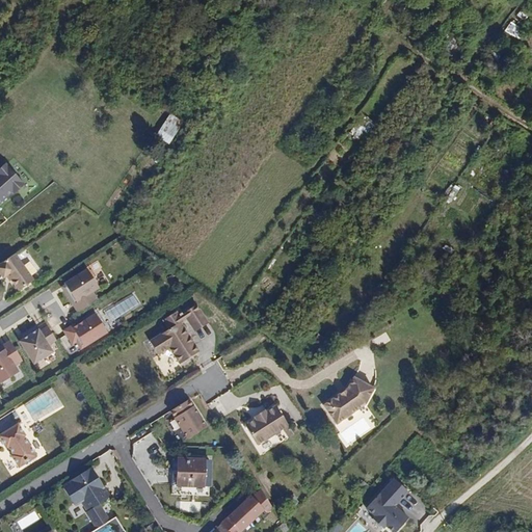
[(517,16),(525,20),(529,15),(522,9),(517,16)]
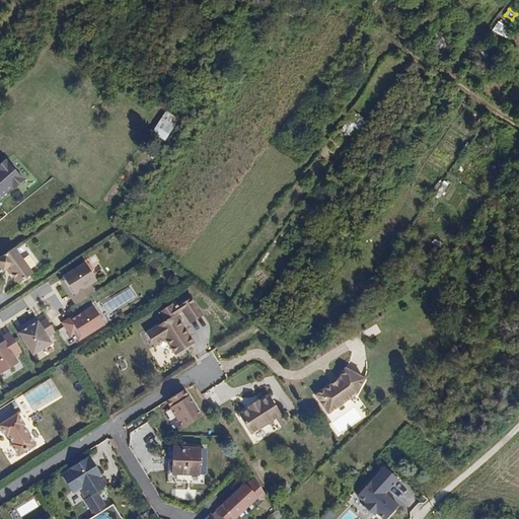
[(471,61),(479,67),(487,56),(478,51),(471,61)]
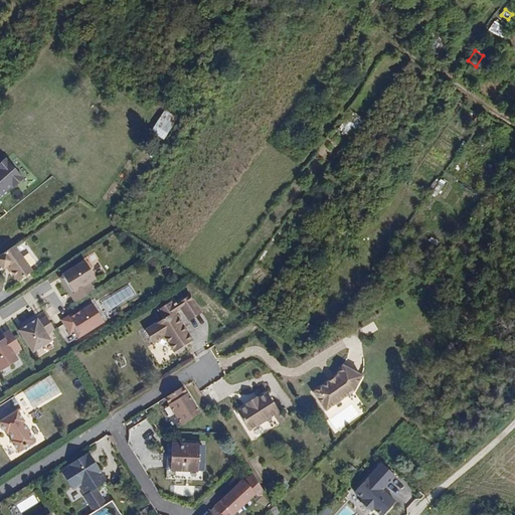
[(117,89),(133,100),(138,93),(122,81),(117,89)]
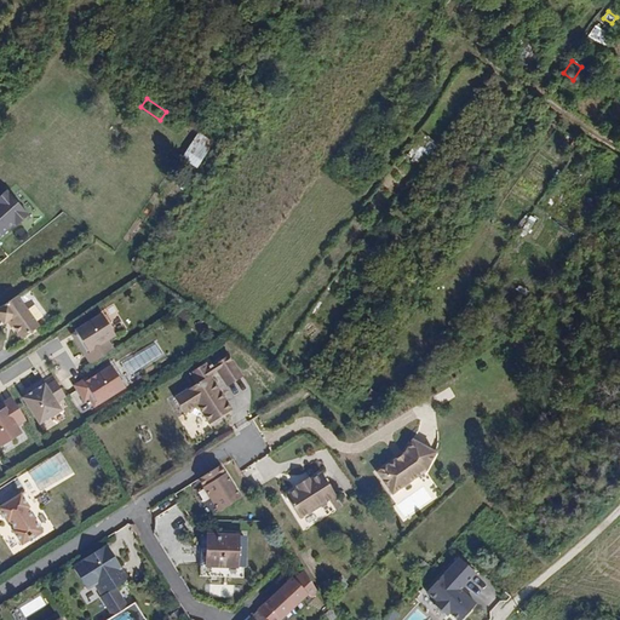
[(188,154),(200,161),(212,144),(199,135),(187,151),(188,154)]
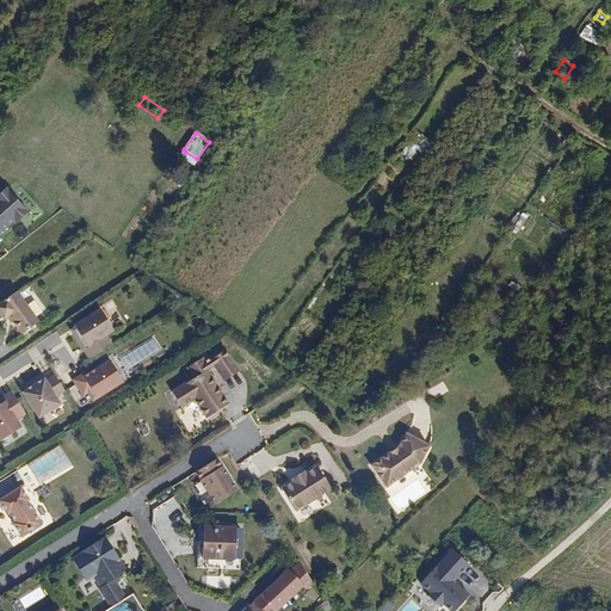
[(418,158),(420,144),(407,143),(406,155),(418,158)]
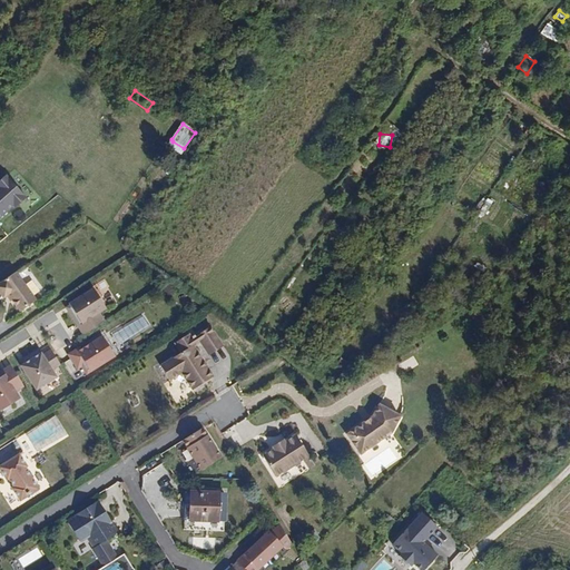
[(180,154),(184,148),(173,141),(169,146),(180,154)]
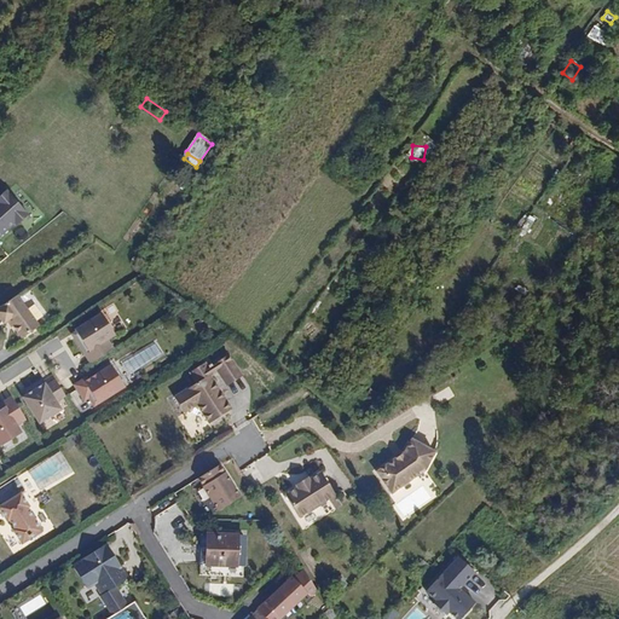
[(0,238),(29,214),(7,187),(0,192),(0,238)]
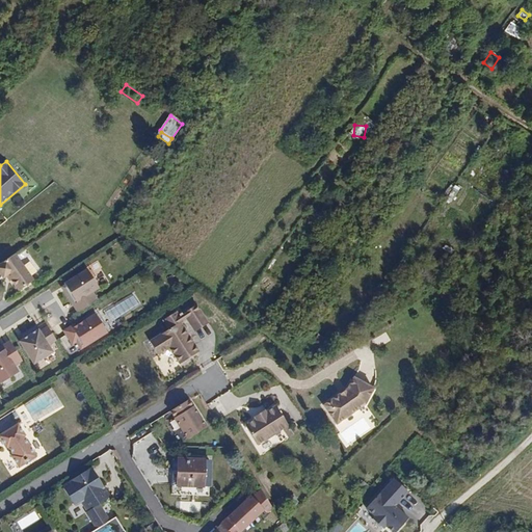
[(120,198),(113,193),(103,210),(109,214),(120,198)]
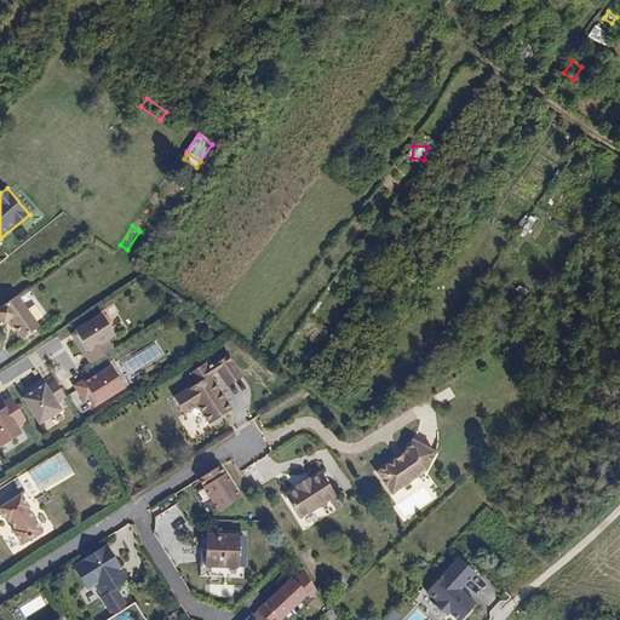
[(24,228),(7,240),(13,250),(32,237),(24,228)]
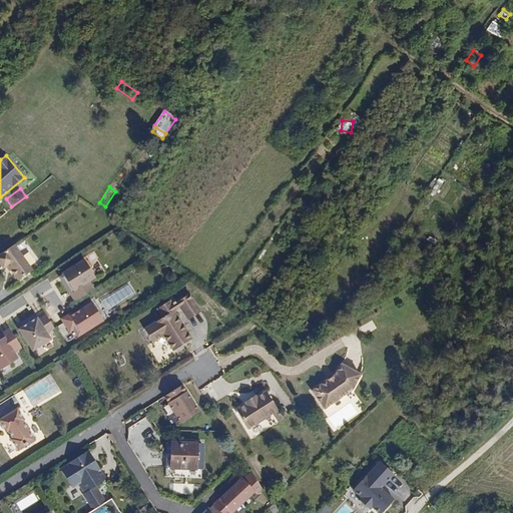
[(99,202),(95,208),(101,213),(105,206),(99,202)]
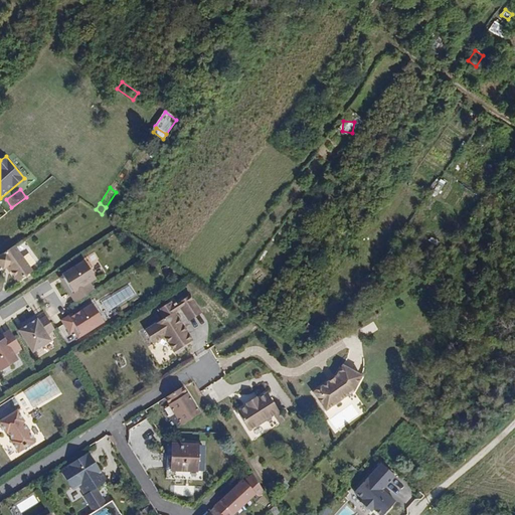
[(19,283),(35,271),(15,244),(0,255),(0,263),(5,271),(8,269),(19,283)]
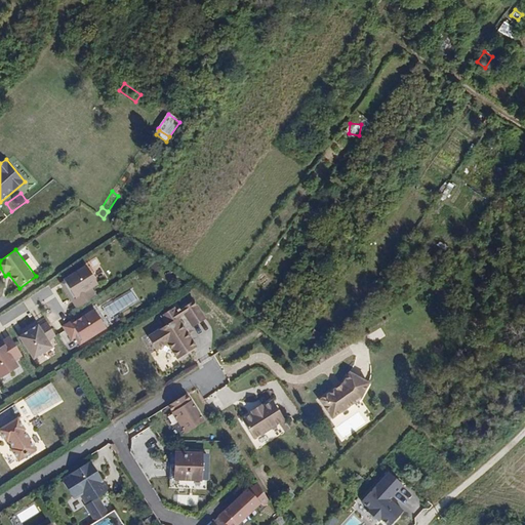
[(88,264),(67,278),(61,282),(77,309),(98,296),(93,290),(101,286),(88,264)]
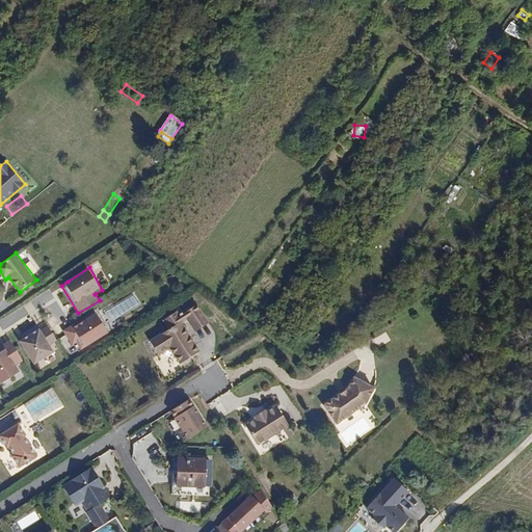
[(181,313),(181,314),(183,317),(189,326),(203,318),(193,304),(181,313)]
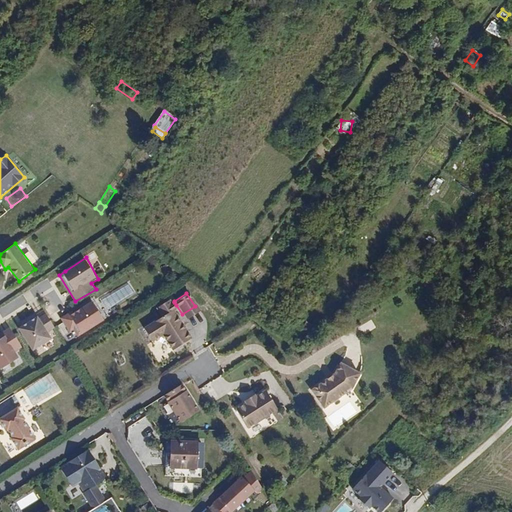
[(84,335),(107,321),(94,301),(71,315),(69,312),(61,317),(70,332),(79,327),(84,335)]
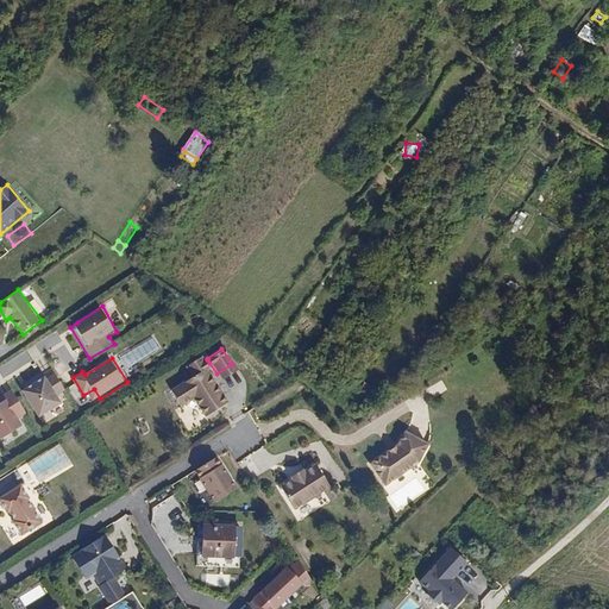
[(192,399),(203,416),(226,403),(205,370),(206,369),(205,366),(202,363),(199,358),(184,368),(190,378),(169,393),(180,408),(192,399)]
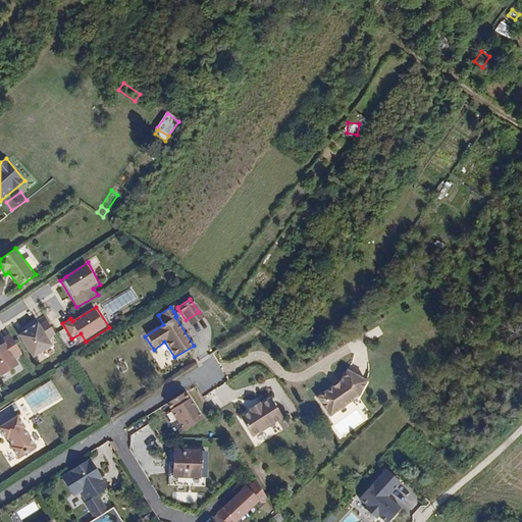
[(202,317),(199,312),(186,320),(189,325),(202,317)]
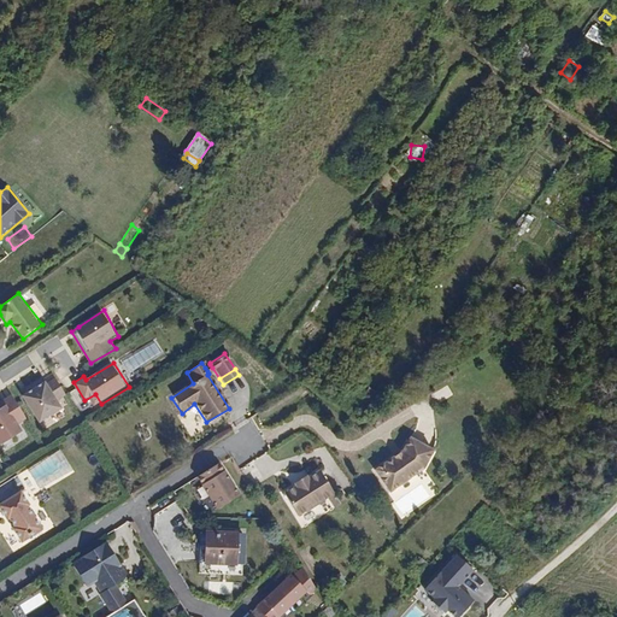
[(66,395),(56,377),(48,382),(47,380),(39,380),(25,388),(22,397),(41,423),(66,410),(60,401),(66,395)]
